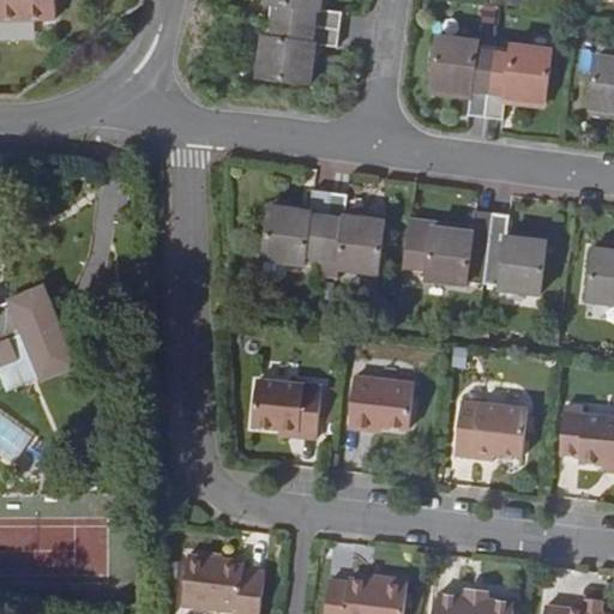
[(0,0),(0,23),(64,22),(64,0),(0,0)]
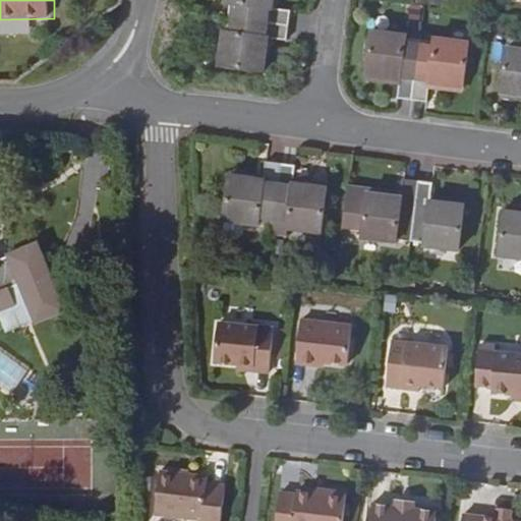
[(232,19),(289,26),(292,11),(272,9),(273,0),(229,0),(229,4),(233,4),(232,19)]
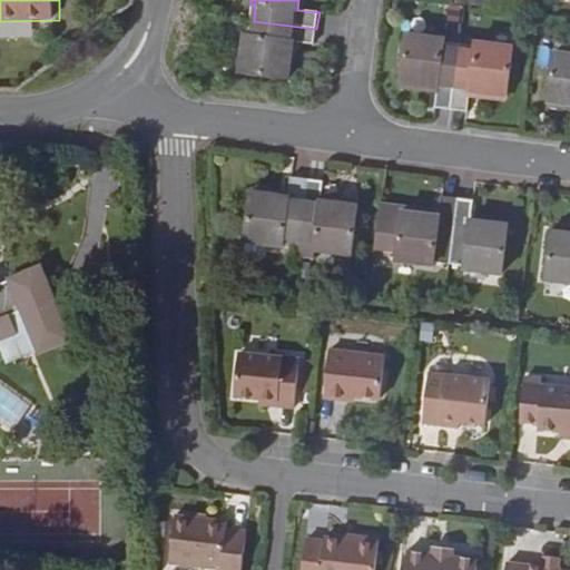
[(314,45),(316,29),(254,21),(252,36),(246,36),(243,72),(292,78),(295,43),(314,45)]
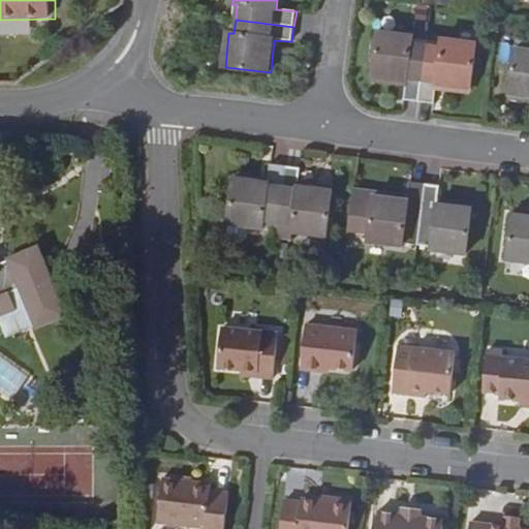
[(402,100),(416,102),(425,42),(412,41),(412,35),(378,31),(373,76),(404,81),(403,87),(402,100)]
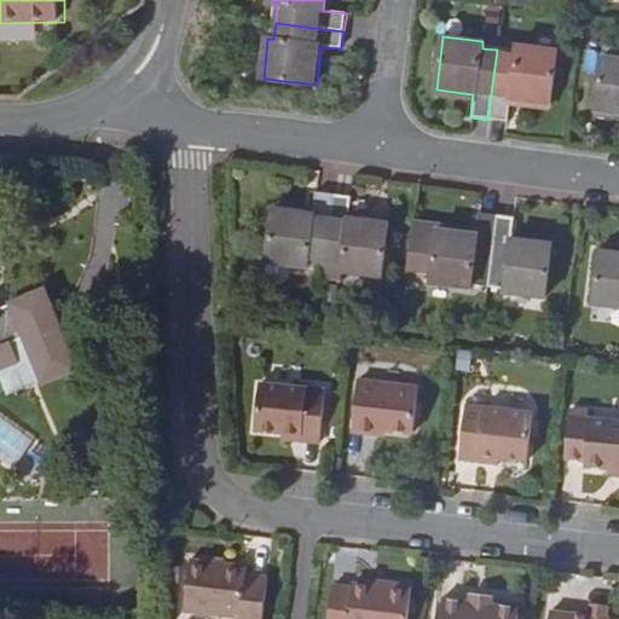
[(497,50),(487,120),(505,121),(508,106),(509,99),(548,103),(555,52),(518,47),(516,52),(497,50)]
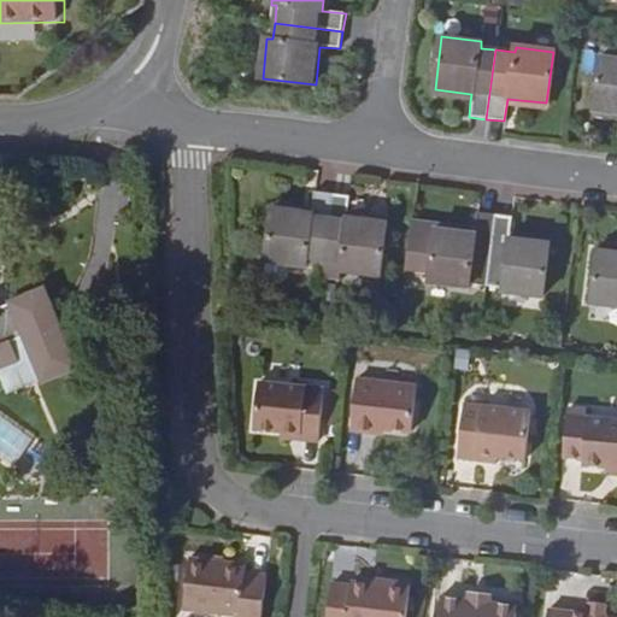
[(616,59),(600,58),(593,111),(616,113),(616,59)]
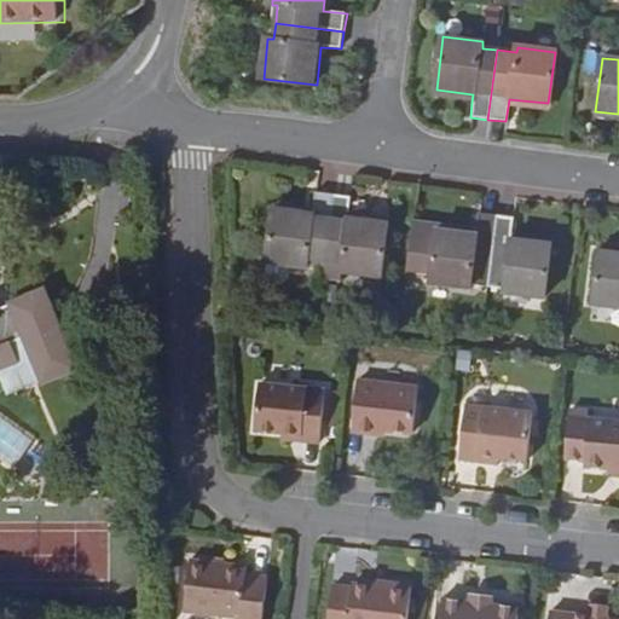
[(434,98),(472,102),(473,94),(437,90),(434,98)]
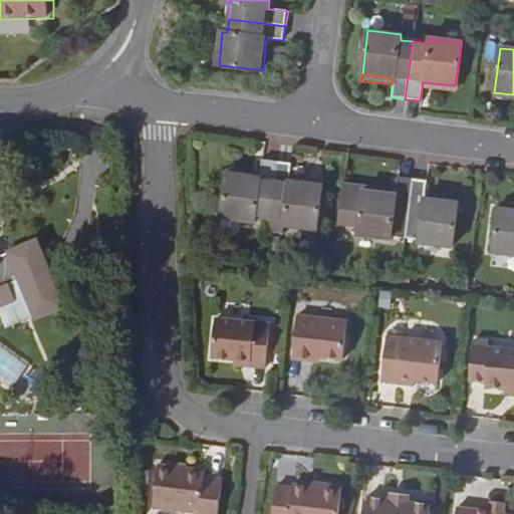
[(423,82),(422,88),(455,92),(455,85),(423,82)]
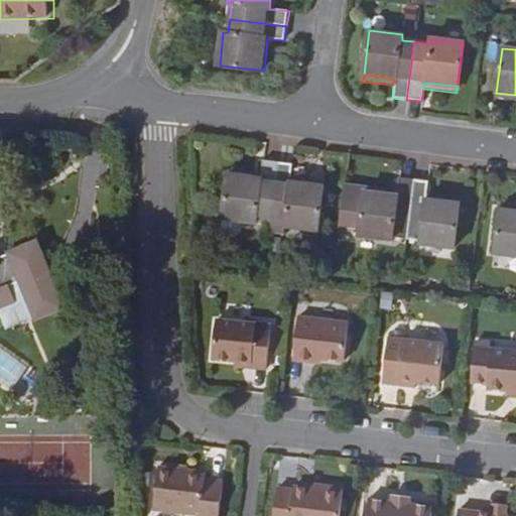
[(515,95),(496,93),(495,99),(515,102),(515,95)]
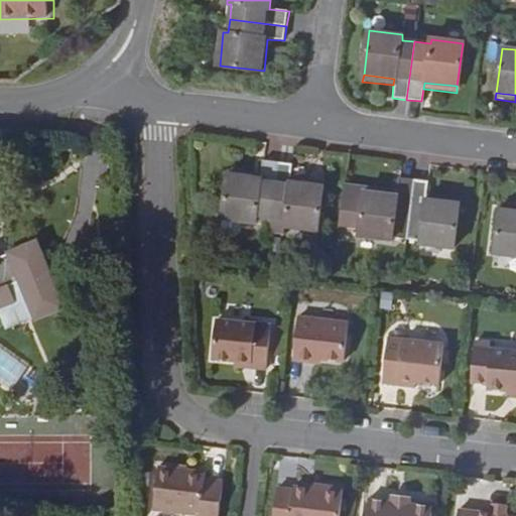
[(278,162),(263,160),(261,178),(227,173),(220,219),(222,219),(242,222),(256,224),(257,216),(271,218),(278,162)]
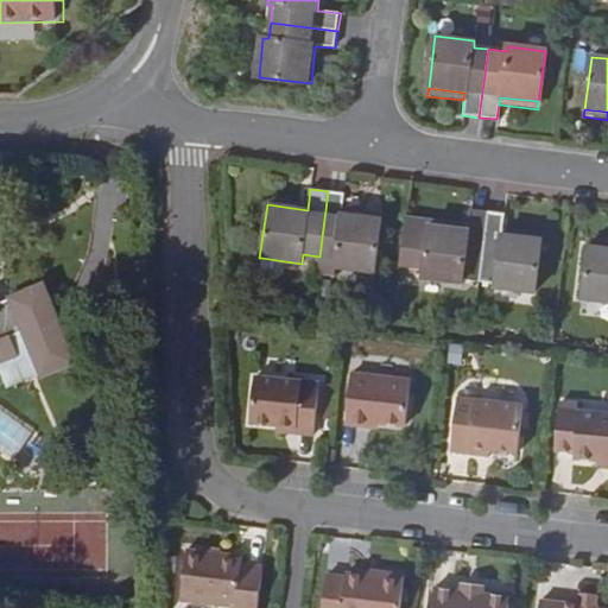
[(344,194),(328,191),(320,257),(335,258),(334,268),(356,271),(375,272),(382,220),(342,215),(342,209),(344,194)]
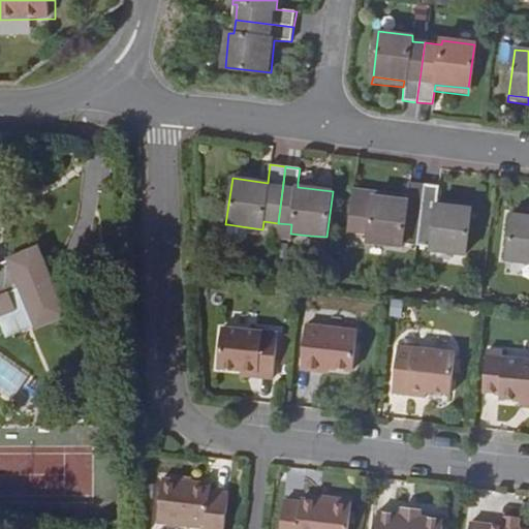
[(268,178),(234,174),(232,178),(268,183),(268,178)]
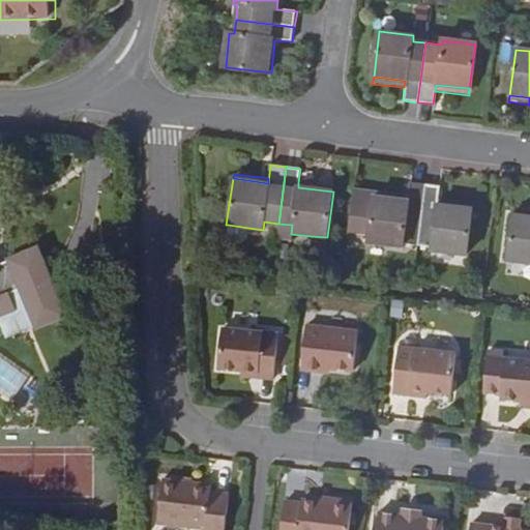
[(333,186),(298,182),(298,187),(333,192),(333,186)]
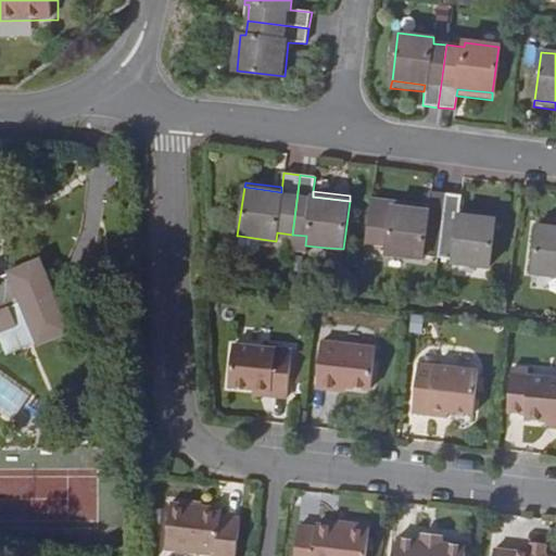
[(439,258),(445,193),(430,191),(428,205),(428,211),(392,206),(390,215),(369,212),(365,247),(387,249),(386,255),(424,260),(424,256),(439,258)]
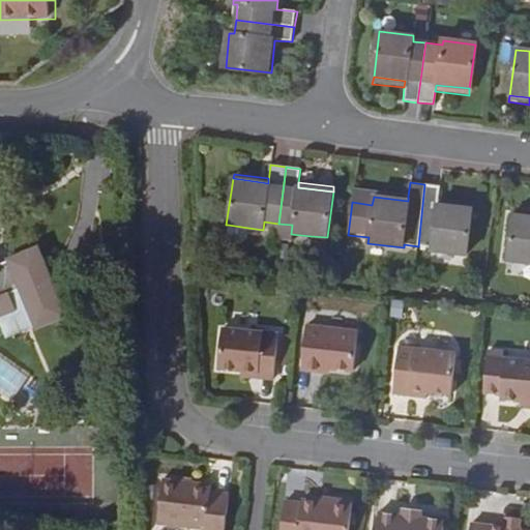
[(440,186),(424,184),(418,246),(432,247),(431,252),(467,256),(473,209),(437,205),(438,200),(440,186)]
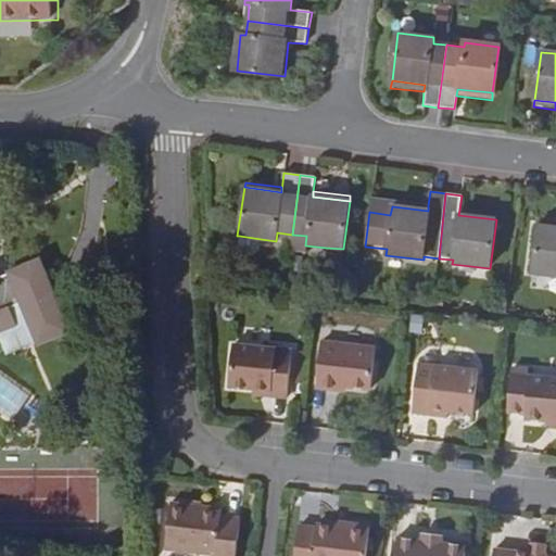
[(392,201),(370,199),(369,212),(390,215),(392,206),(428,211),(428,205),(392,201)]
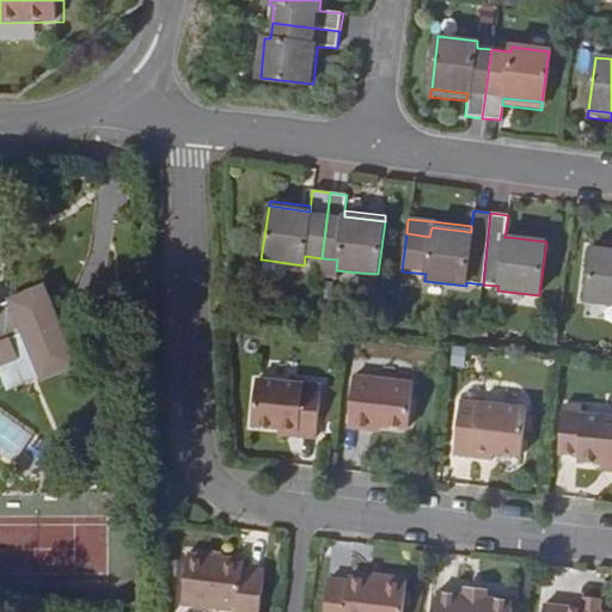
[(546,236),(506,231),(505,237),(546,242),(546,236)]
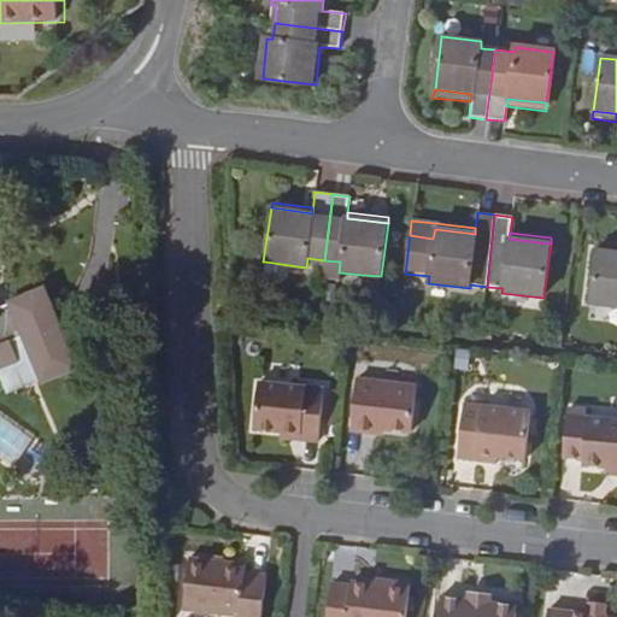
[(616,252),(597,250),(591,304),(616,307),(616,252)]
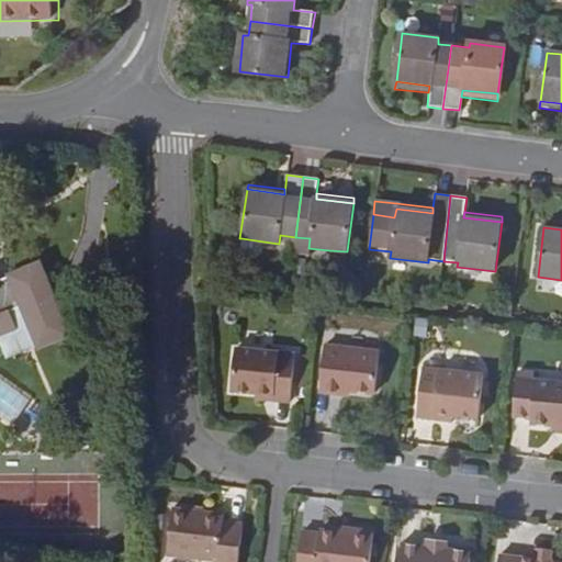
[(263,242),(242,238),(240,251),(247,258),(256,258),(262,255),(263,242)]
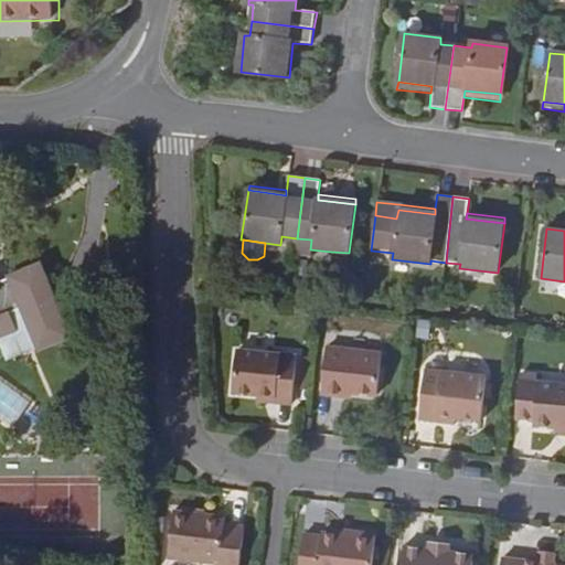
[(349,253),(331,252),(330,267),(347,269),(349,253)]
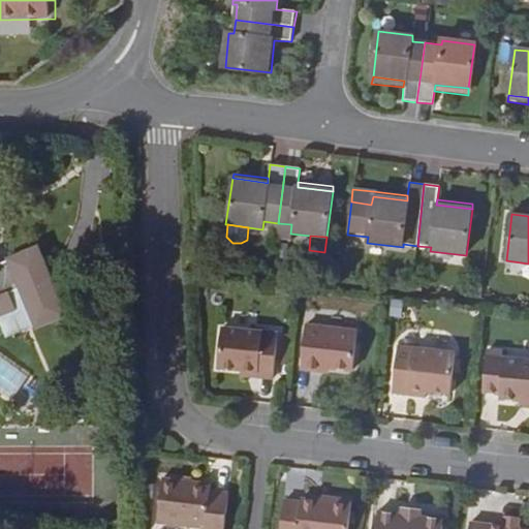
[(0,314),(16,309),(9,293),(22,288),(37,327),(65,315),(38,248),(0,262),(0,314)]
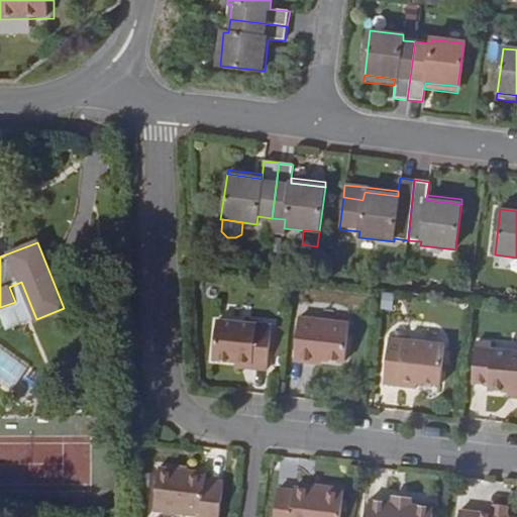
[(472,324),(482,325),(484,306),(474,304),(472,324)]
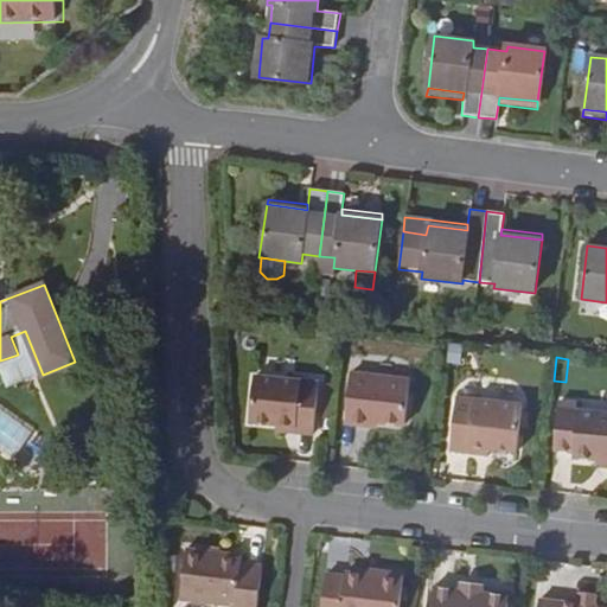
[(406,426),(410,381),(351,375),(345,423),(365,426),(366,421),(378,422),(406,426)]
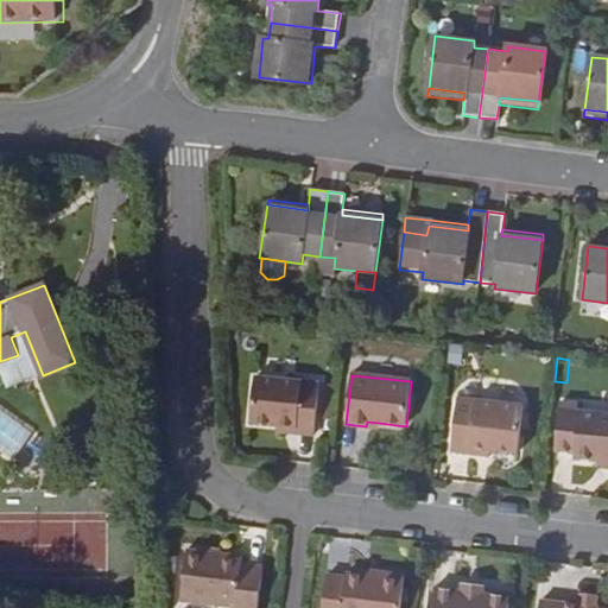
[(321,384),(257,377),(252,422),(278,424),(297,426),(296,432),(315,435),(321,384)]
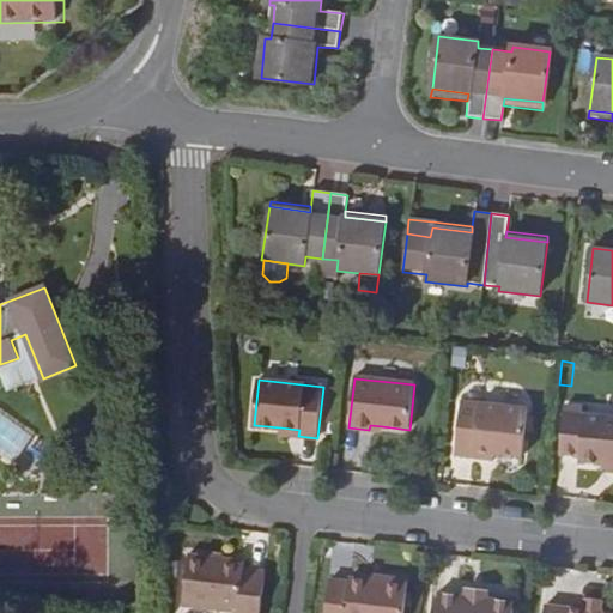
[(528,410),(461,401),(455,455),(473,457),(474,451),(493,453),(523,456),(528,410)]
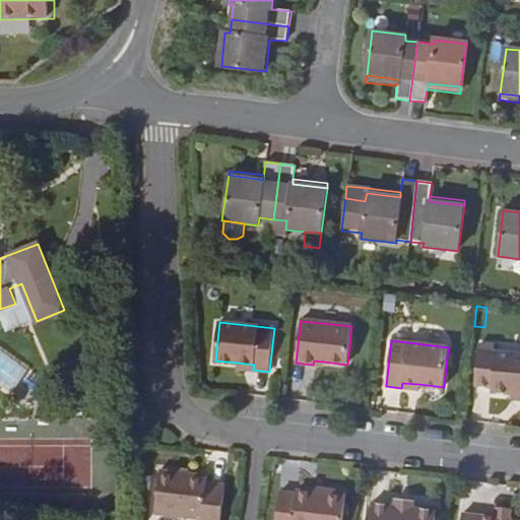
[(519,352),(495,350),(495,346),(479,345),(474,386),(490,387),(490,392),(512,395),(519,395),(519,352)]
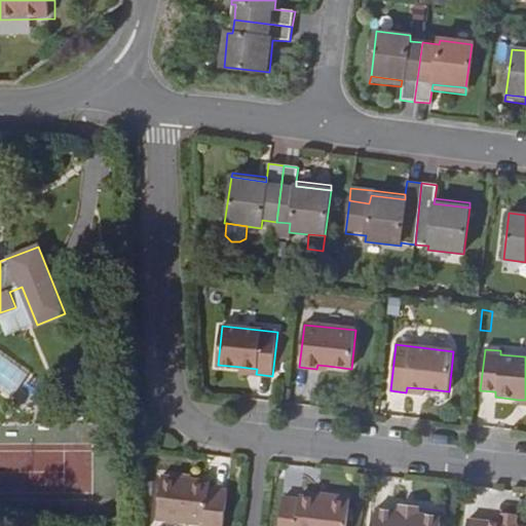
[(210,482),(161,476),(156,520),(203,525),(223,525),(227,491),(210,489),(210,482)]
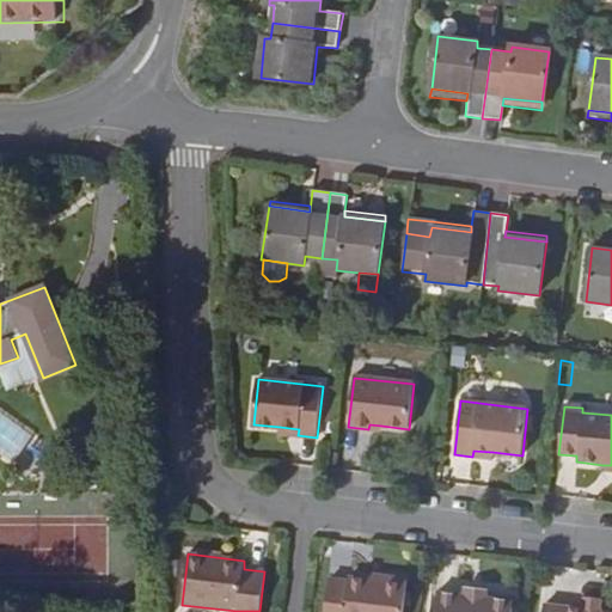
[(348,582),(329,581),(324,611),(403,611),(407,580),(384,577),(384,583),(349,579),(348,582)]
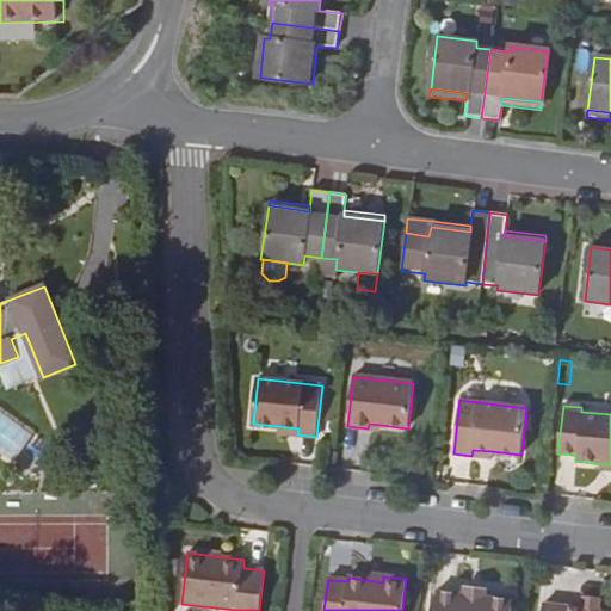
[(487,588),(463,586),(463,594),(486,597),(487,588)]
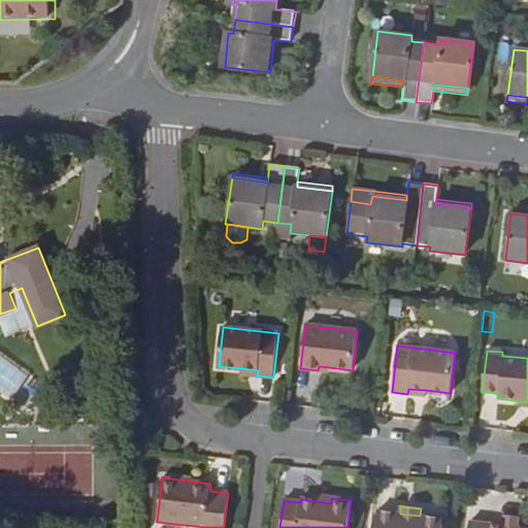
[(400,514),(377,512),(374,527),(441,527),(442,519),(420,516),(400,514)]
